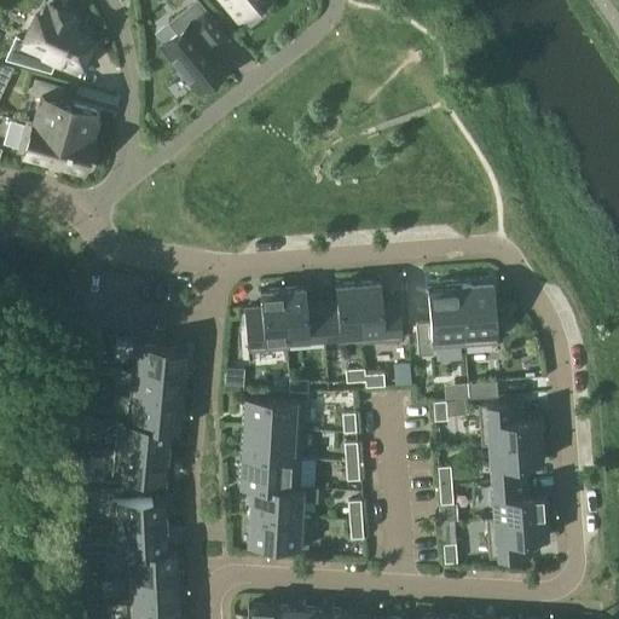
[(204,39),(219,28),(197,0),(171,22),(178,32),(161,45),(197,90),(226,65),(204,39)]
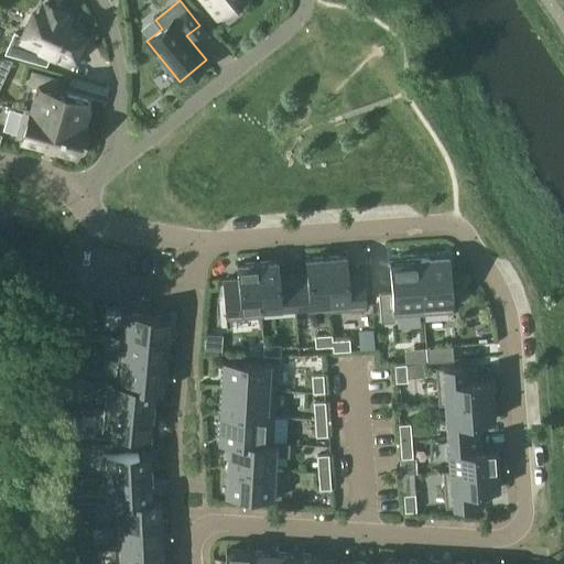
[(204,0),(218,17),(237,0),(204,0)]
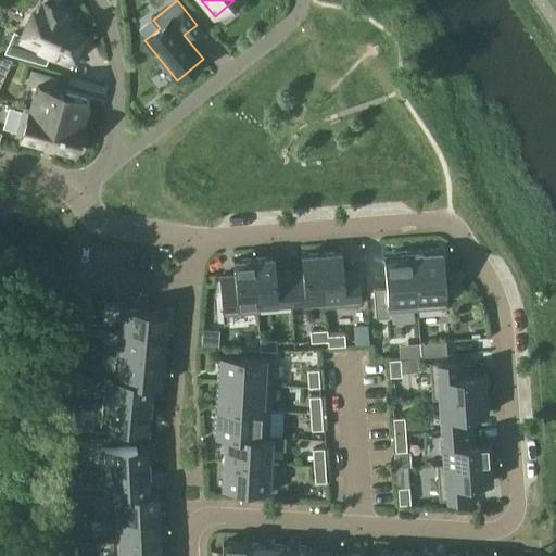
[(67,15),(43,3),(39,13),(34,11),(23,36),(14,33),(5,51),(37,61),(42,49),(68,61),(81,34),(63,25),(67,15)]
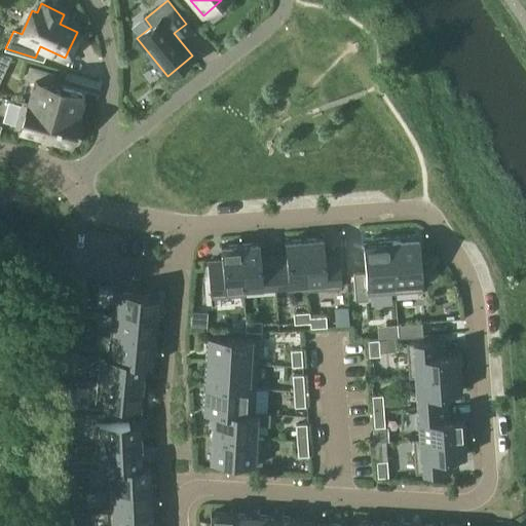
[(23,102),(23,103),(77,118),(75,117),(82,94),(50,84),(53,73),(30,66),(27,78),(36,80),(30,104),(23,102)]
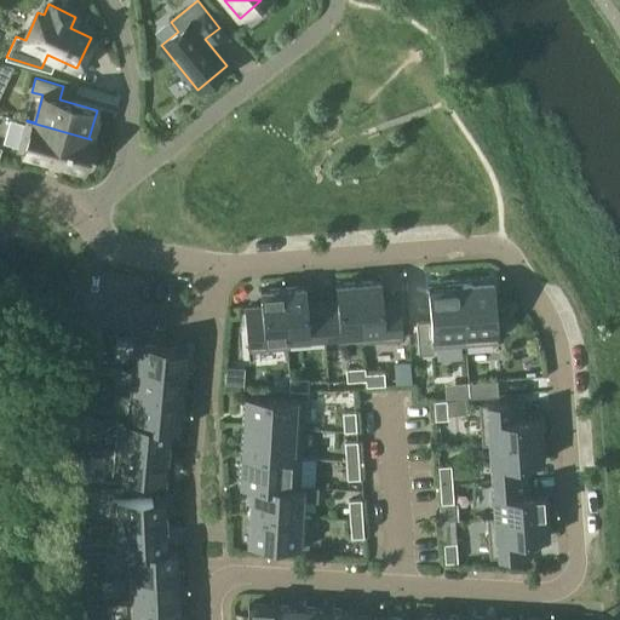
[(91,139),(27,121),(18,150),(82,170),(91,139)]
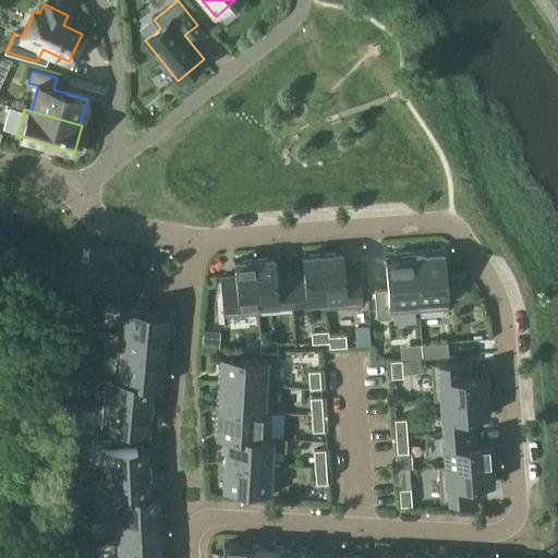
[(326,301),(325,301),(326,307),(353,306),(362,305),(359,266),(343,267),(342,253),(323,254),(326,301)]
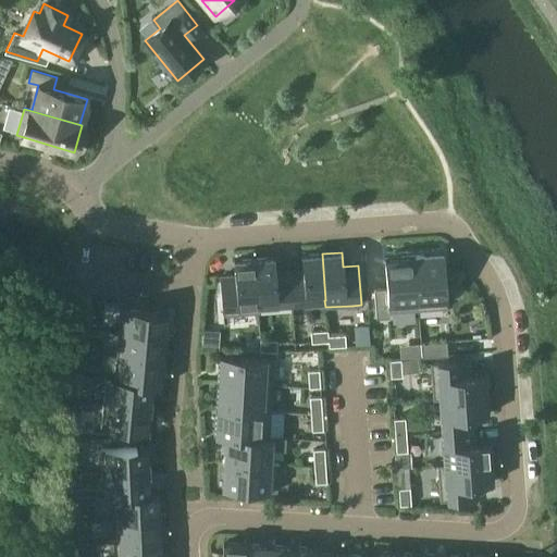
[(302,270),(289,271),(292,302),(324,300),(325,300),(322,254),(301,255),(302,270)]
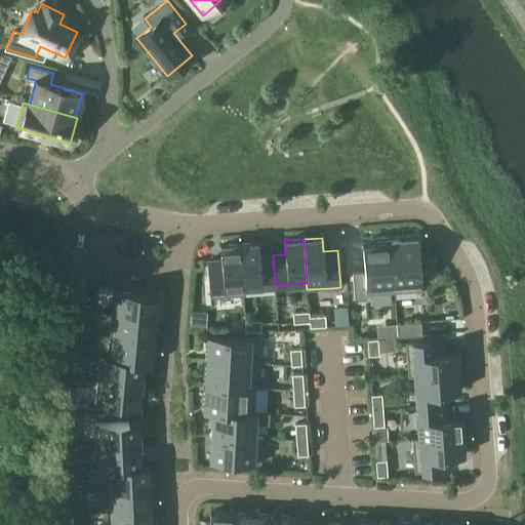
[(418,239),(391,241),(394,292),(421,290),(418,239)]
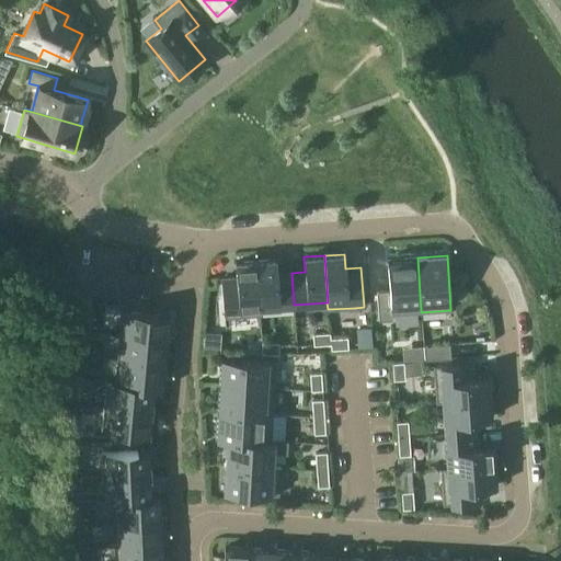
[(379,321),(392,320),(392,315),(421,312),(418,258),(388,260),(390,292),(377,293),(379,321)]
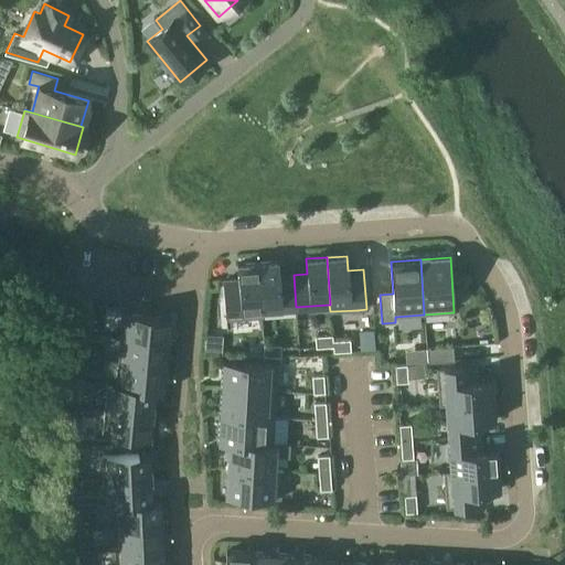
[(262,310),(263,310),(296,307),(294,275),(279,276),(278,260),(258,263),(262,310)]
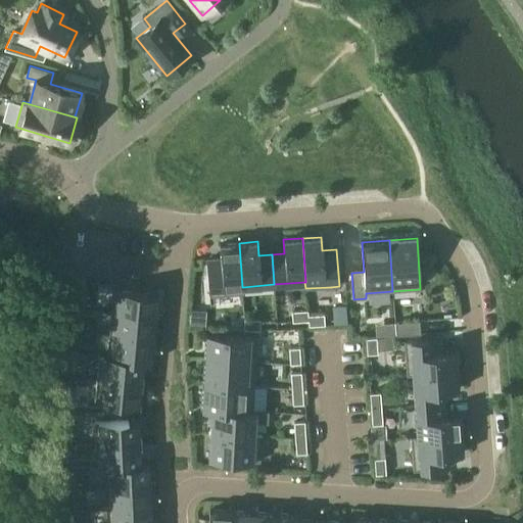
[(206,259),(209,295),(243,293),(243,287),(242,287),(239,243),(220,244),(221,258),(206,259)]
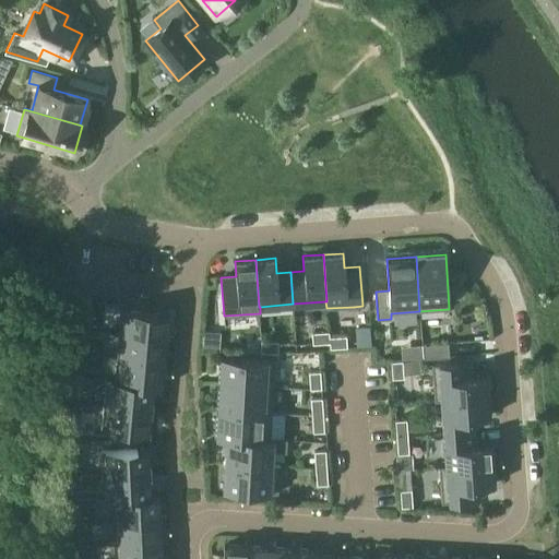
[(167,313),(126,310),(123,334),(165,337),(167,313)]
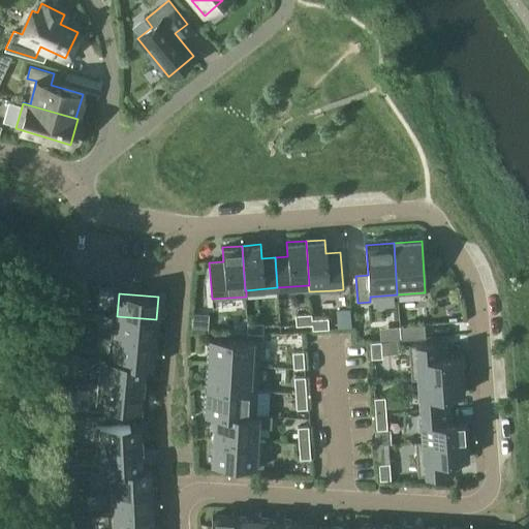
[(75,313),(85,313),(86,299),(76,299),(75,313)]
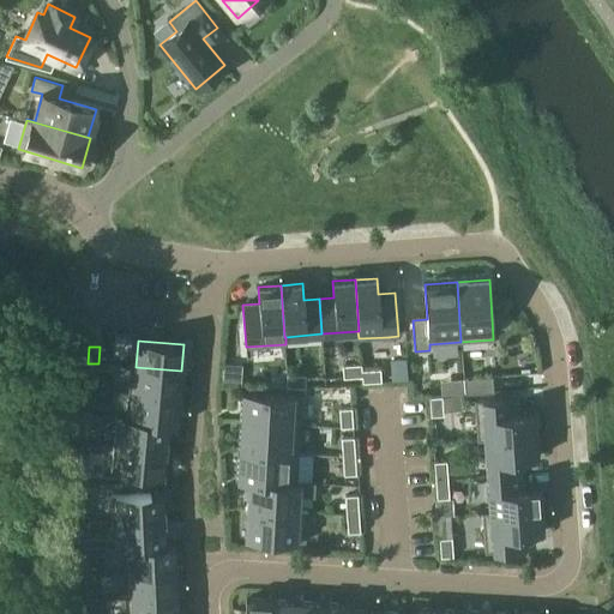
[(391,361),(392,380),(408,379),(405,360),(391,361)]
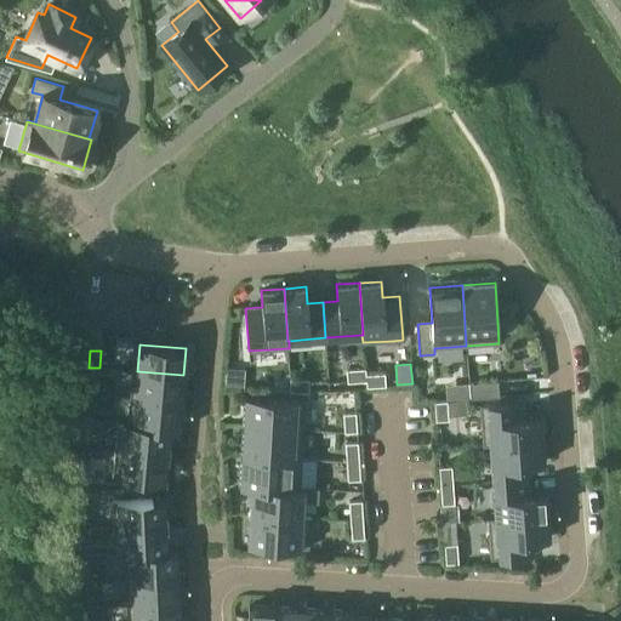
[(227,368),(226,387),(245,388),(246,369),(227,368)]
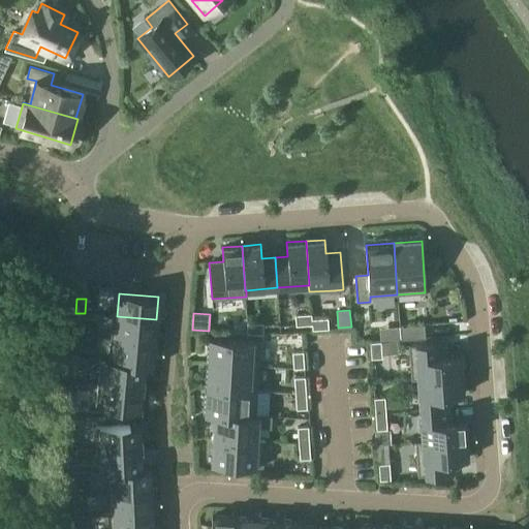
[(296,315),(296,325),(312,324),(311,318),(311,313),(296,315)]
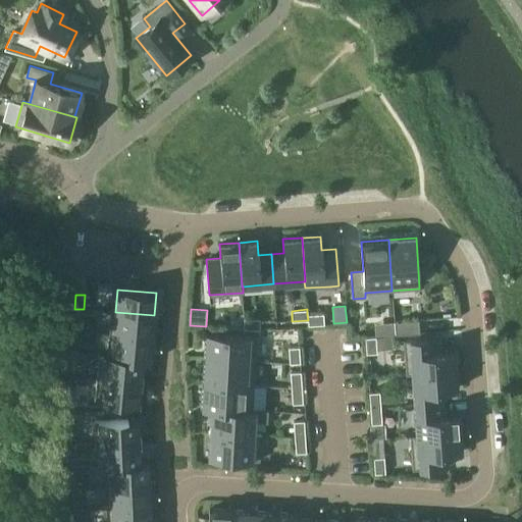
[(154,315),(115,312),(113,334),(152,337),(154,315)]
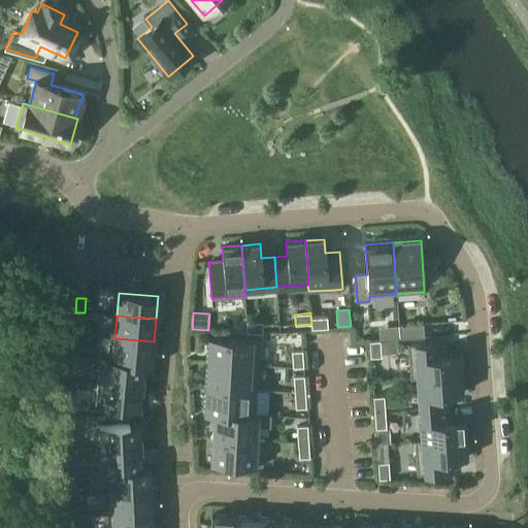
[(327,317),(310,318),(311,324),(311,329),(328,328),(327,317)]
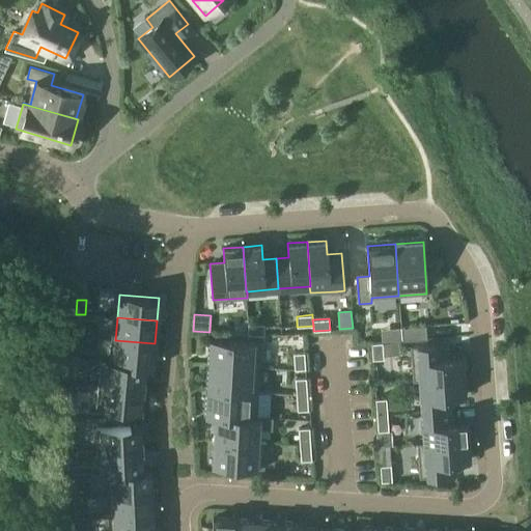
[(75,336),(84,337),(85,323),(76,323),(75,336)]
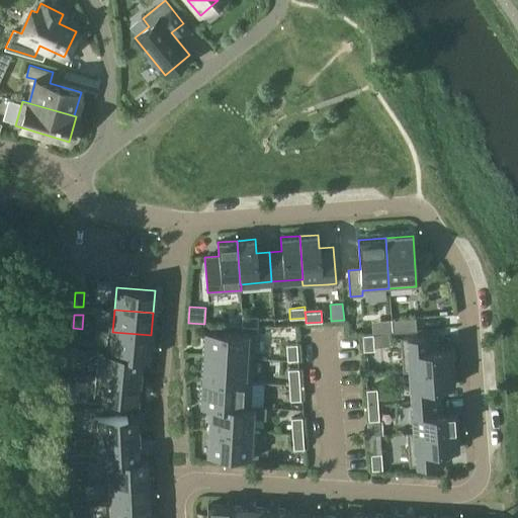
[(243,326),(257,327),(258,317),(243,316),(243,326)]
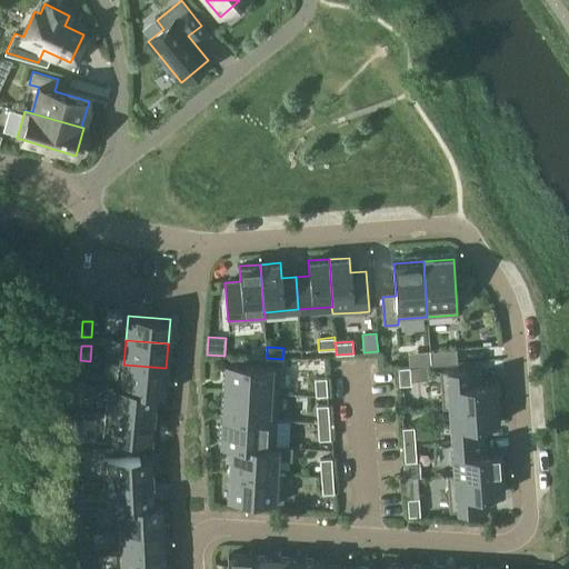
[(430,363),(458,362),(457,349),(430,351),(430,363)]
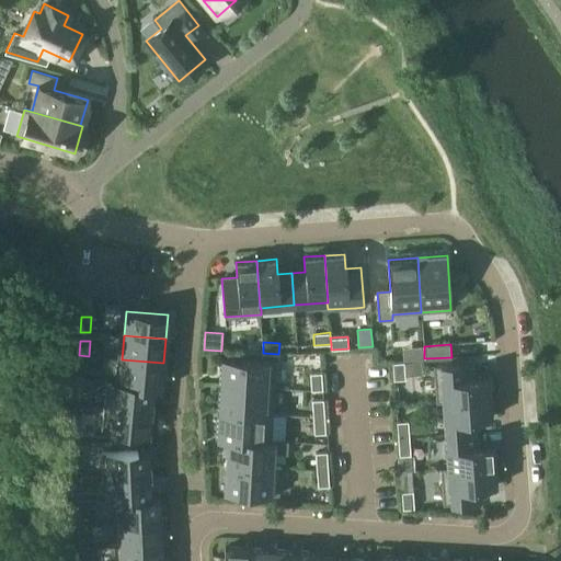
[(78,370),(88,370),(89,356),(79,355),(78,370)]
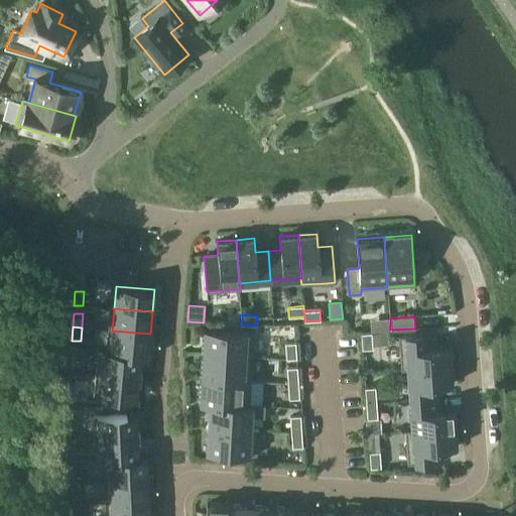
[(204,329),(202,354),(253,357),(254,338),(254,332),(204,329)]
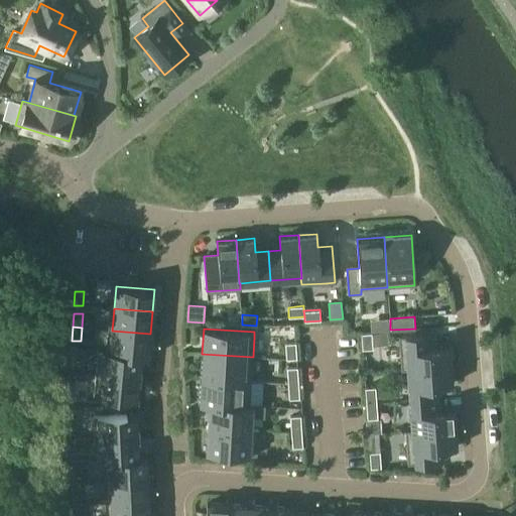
[(150,334),(112,331),(110,353),(141,356),(148,357),(150,334)]
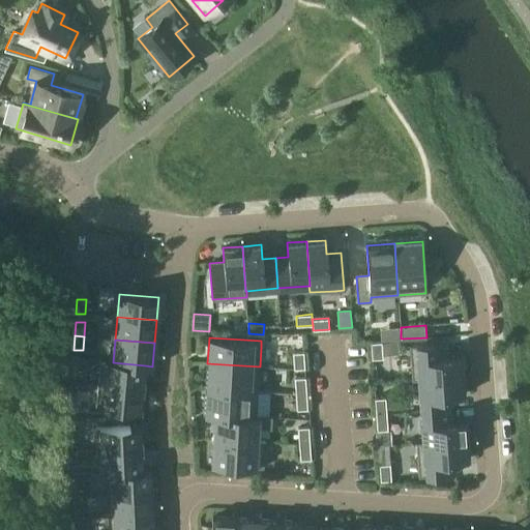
[(382,342),(371,343),(372,359),(383,358),(382,342)]
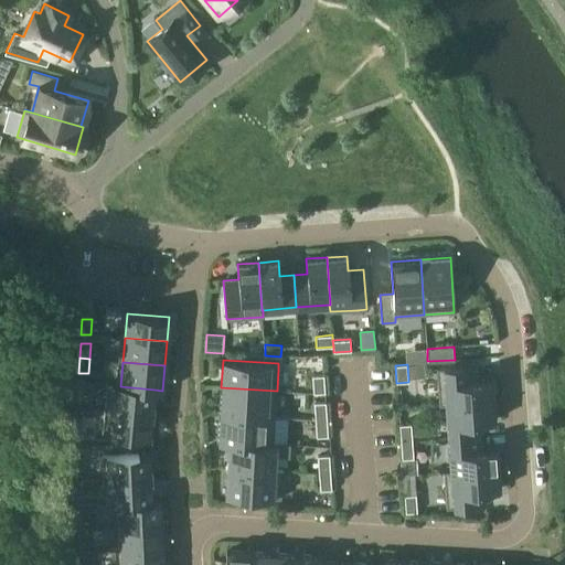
[(477,365),(437,369),(437,383),(445,383),(446,403),(493,401),(492,380),(478,381),(477,365)]
